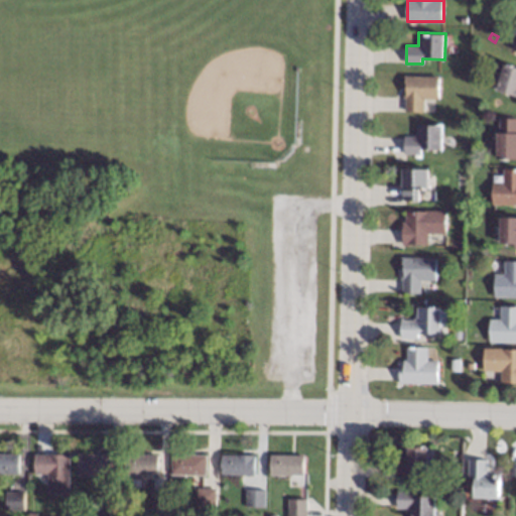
[(515,67),(515,96),(497,89),(507,63),(515,67)]
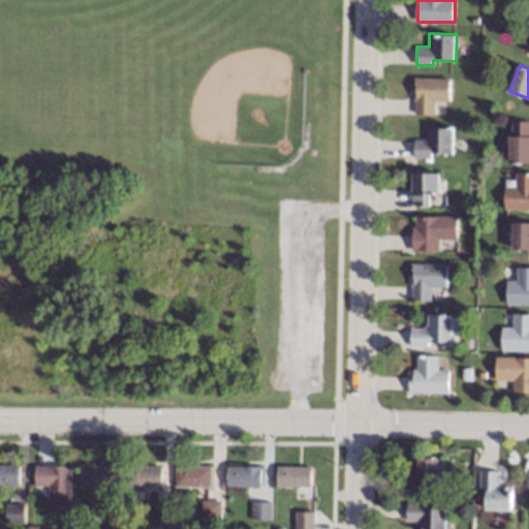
[(449,101),(435,100),(435,116),(434,116),(416,115),(416,114),(416,101),(414,100),(414,99),(414,78),(449,78),(450,78),(449,101)]
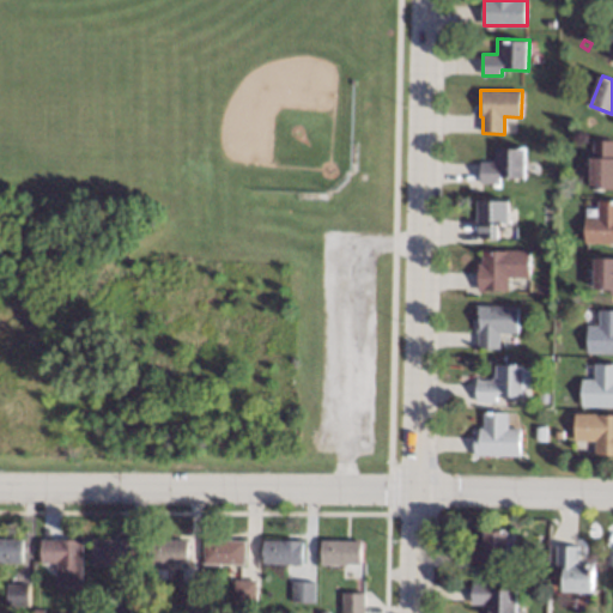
[(612,189),(590,189),(592,139),(612,139),(612,189)]
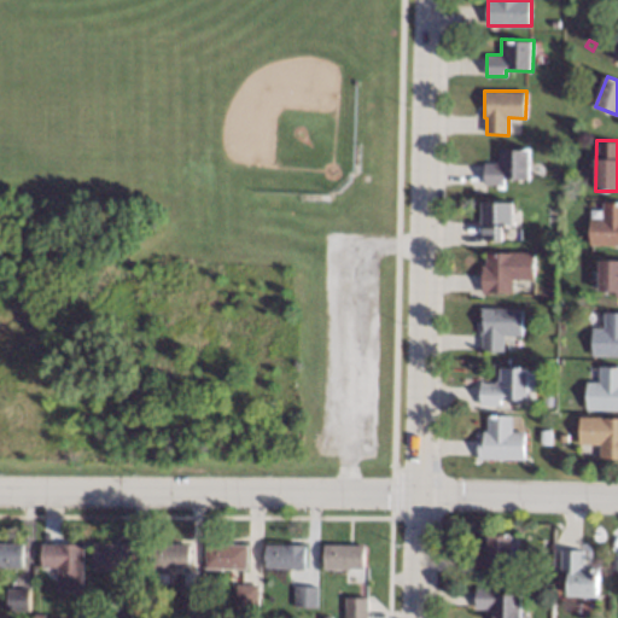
[(530,179),(503,179),(503,186),(485,185),(484,185),(484,164),(484,163),(500,164),(500,147),(530,149),(530,179)]
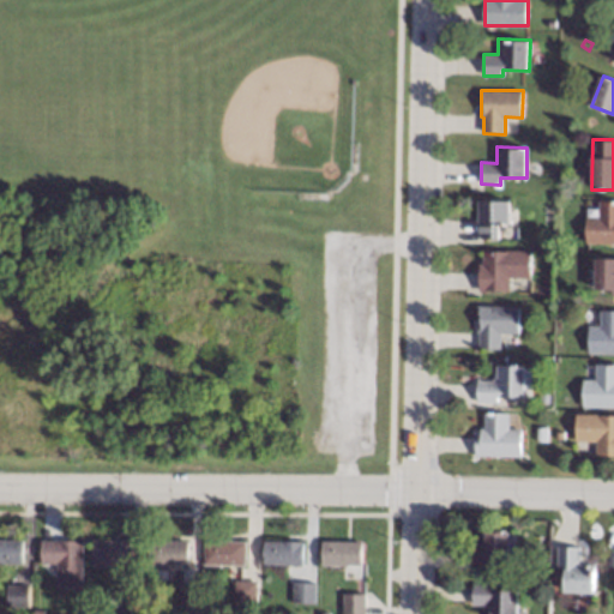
[(510,222),(499,222),(499,239),(487,239),(477,239),(477,220),(479,200),(510,200),(510,222)]
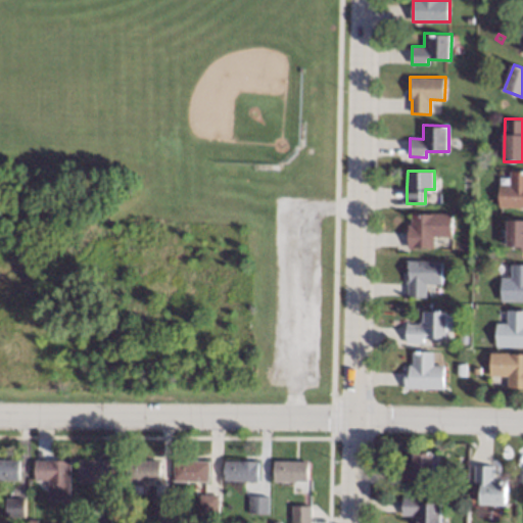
[(522,206),(502,206),(498,206),(498,184),(509,184),(510,171),(513,171),(522,171),(522,206)]
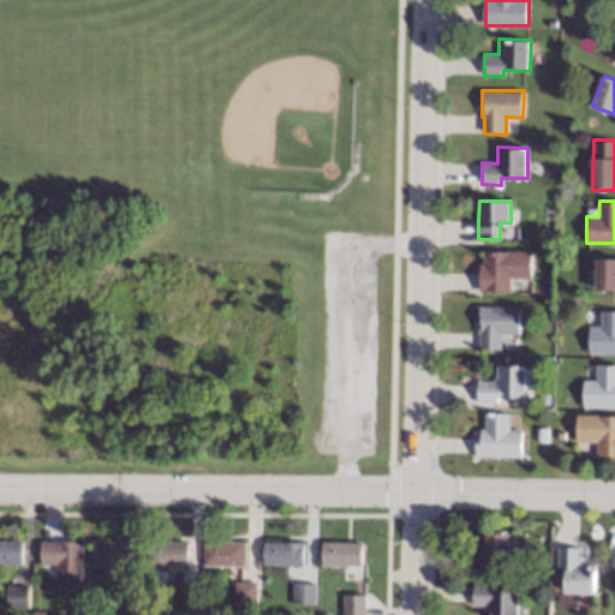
[(531,278),(511,278),(511,292),(481,291),(478,291),(478,273),(479,264),(483,264),(484,250),(532,251),(531,278)]
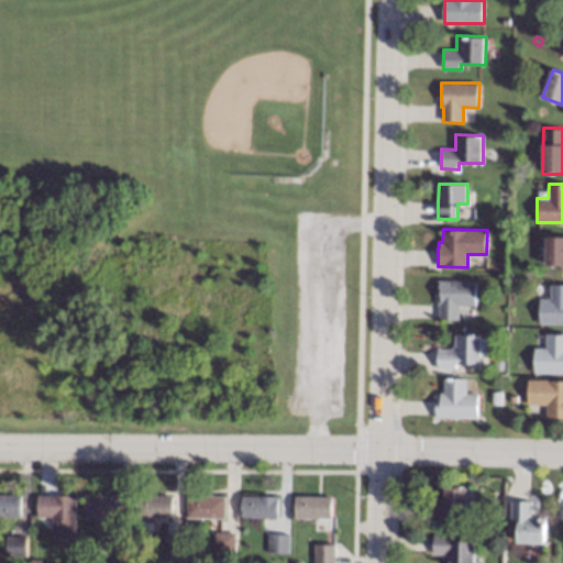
[(562,271),(560,271),(560,265),(545,265),(545,235),(562,235),(562,271)]
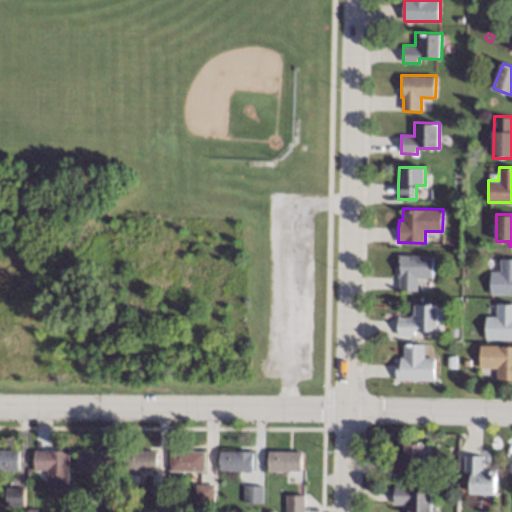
[(433,279),(418,278),(417,291),(399,291),(399,289),(400,277),(397,277),(397,254),(432,255),(433,255),(433,279)]
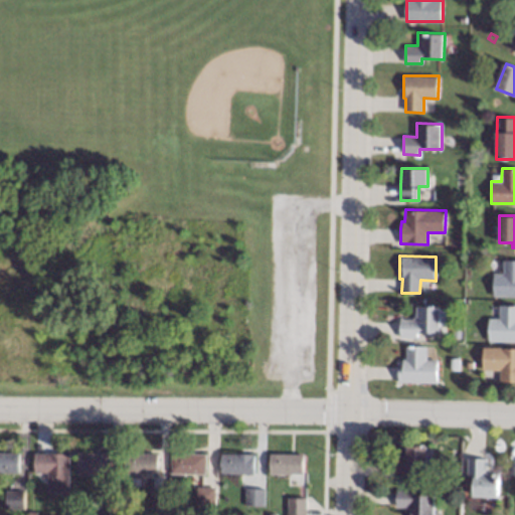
[(514,297),(493,297),(493,276),(493,273),(503,273),(503,261),(503,260),(514,260),(514,297)]
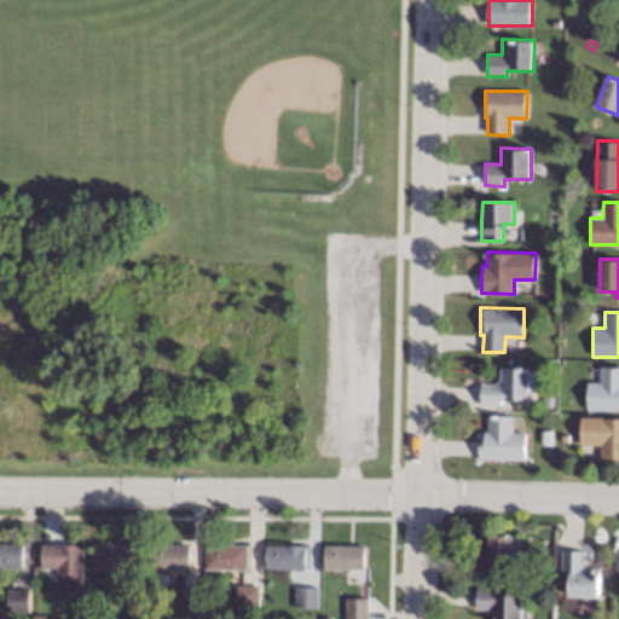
[(618,410),(586,410),(586,382),(599,382),(600,365),(601,365),(618,365),(618,410)]
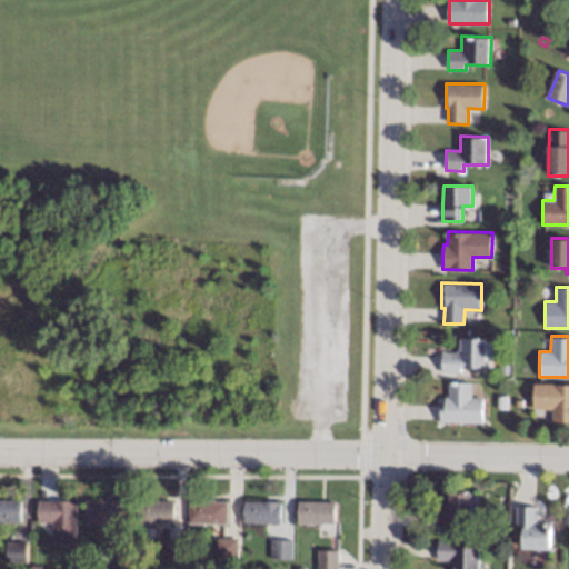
[(487,341),(497,341),(496,360),(486,359),(486,368),(460,368),(460,375),(446,375),(440,375),(441,355),(441,351),(460,351),(460,338),(469,338),(487,338),(487,341)]
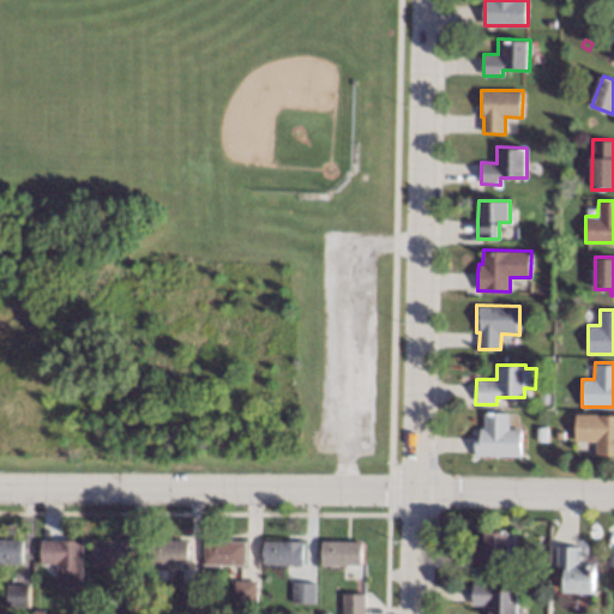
[(551,391),(549,403),(540,403),(540,391),(551,391)]
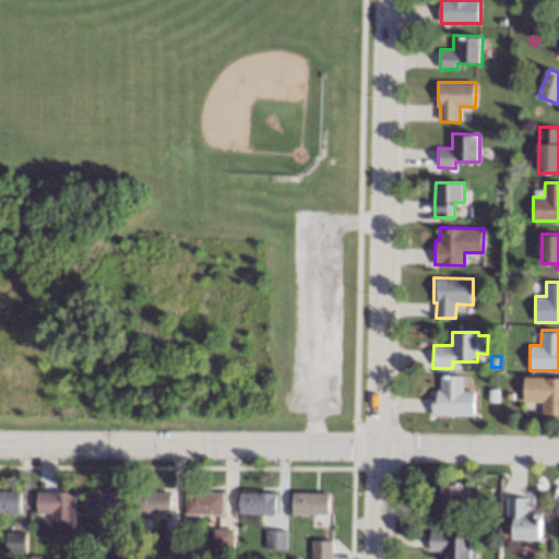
[(465,390),(475,390),(475,416),(432,415),(432,411),(432,399),(433,393),(437,393),(437,390),(441,390),(441,375),(465,375),(465,390)]
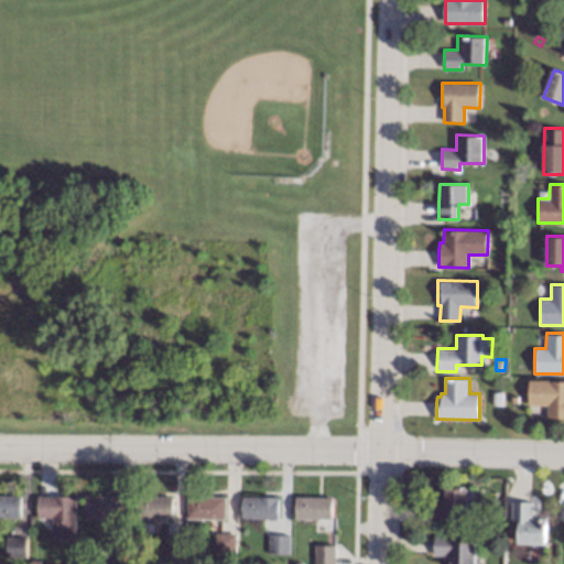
[(563,419),(546,419),(548,405),(529,405),(530,380),(563,380),(563,419)]
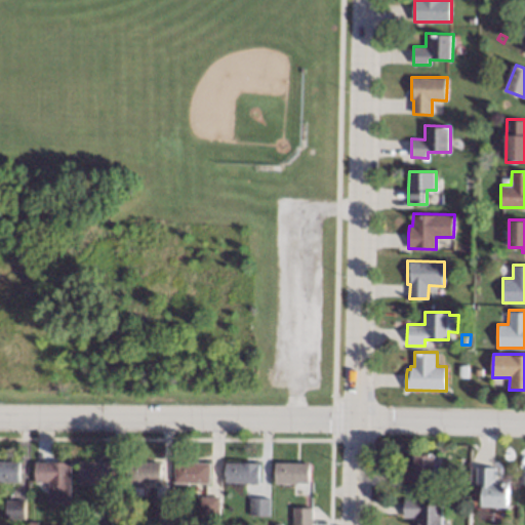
[(436,457),(442,457),(441,472),(435,472),(435,480),(425,480),(425,485),(417,485),(404,484),(404,483),(404,471),(404,462),(410,462),(410,454),(430,454),(436,454),(436,457)]
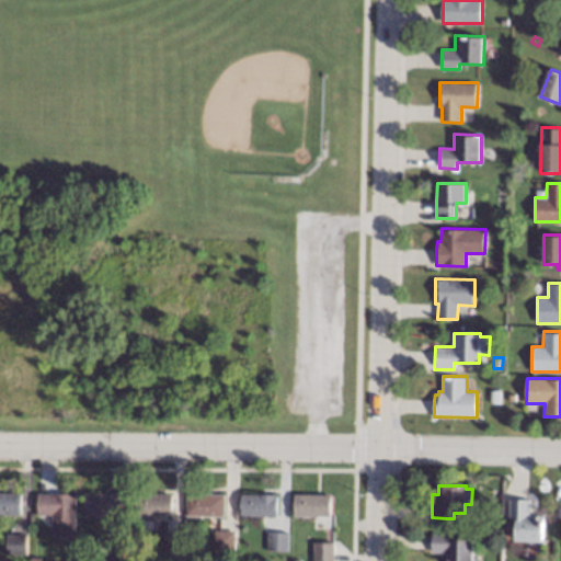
[(21,515),(20,515),(0,515),(0,493),(20,493),(21,493),(21,515)]
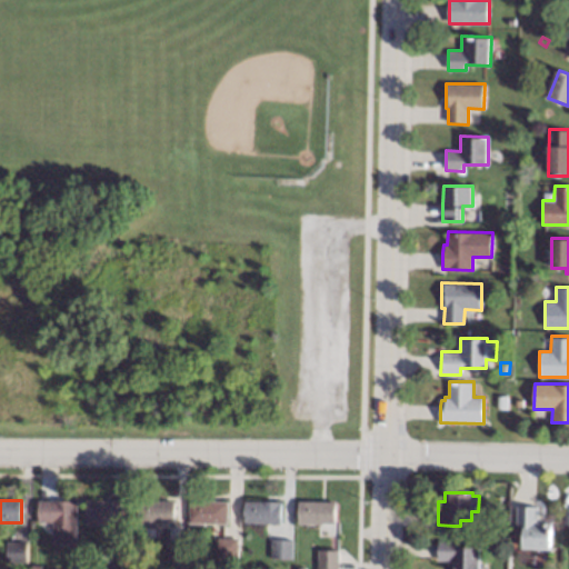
[(76,543),(52,543),(52,522),(38,522),(38,500),(39,500),(55,500),(76,501),(76,543)]
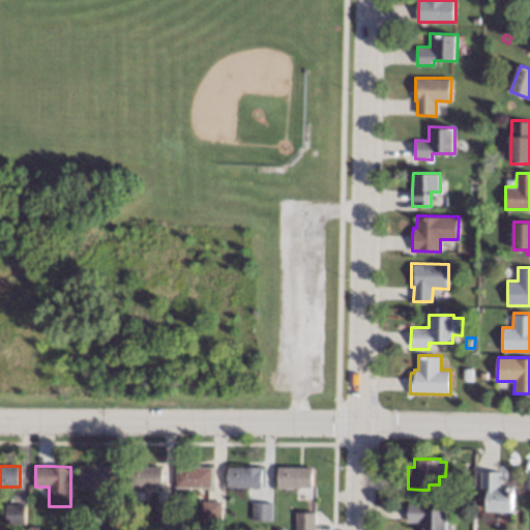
[(113,488),(113,489),(80,488),(80,466),(113,467),(113,488)]
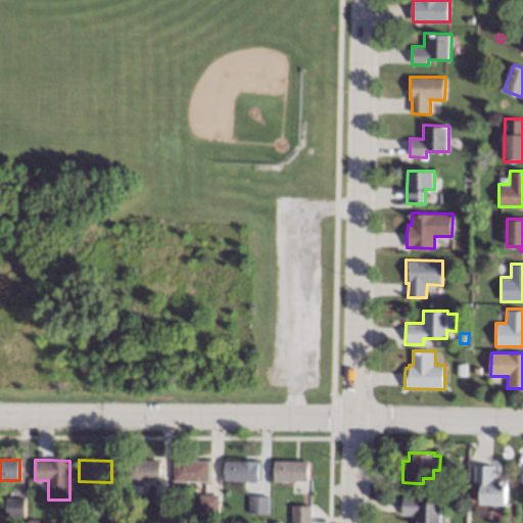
[(208,463),(208,480),(204,480),(174,480),(174,479),(174,460),(208,460),(208,463)]
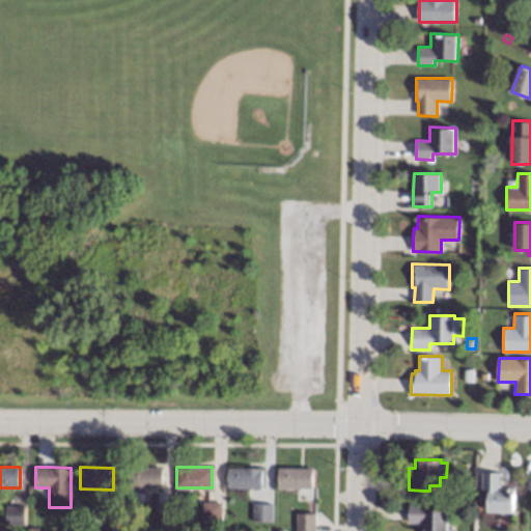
[(162,469),(162,488),(157,488),(129,488),(129,487),(129,468),(163,468),(162,469)]
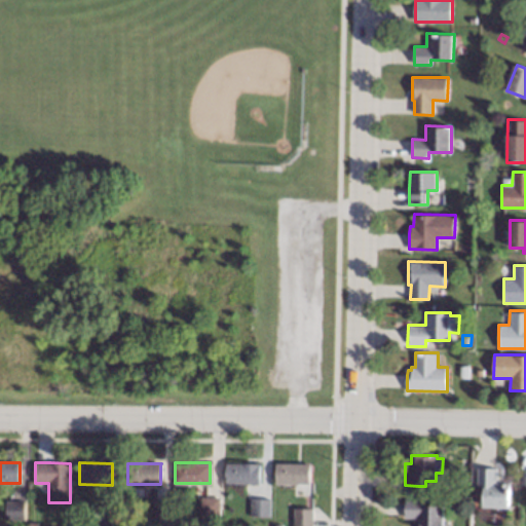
[(259,485),(251,485),(225,484),(225,482),(225,463),(251,463),(260,463),(259,485)]
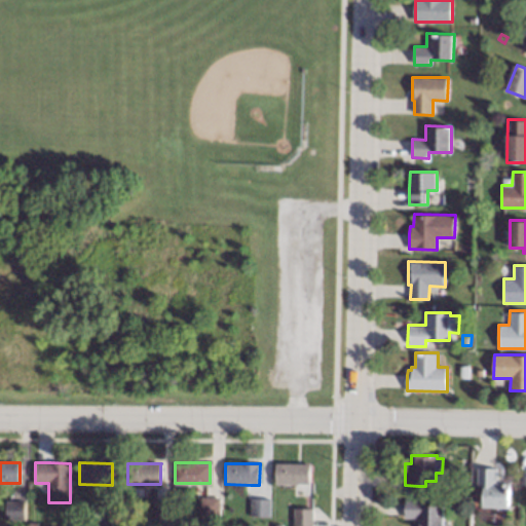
[(309,484),(309,485),(307,484),(293,484),(275,484),(275,482),(275,463),(309,463),(309,484)]
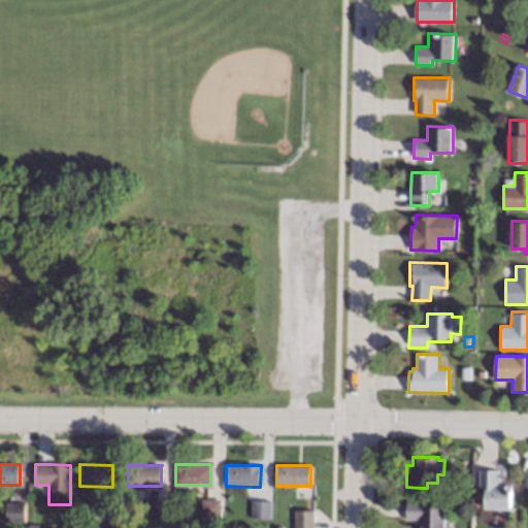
[(498,485),(510,486),(510,507),(510,510),(486,509),(487,486),(480,486),(481,469),(496,469),(498,469),(498,485)]
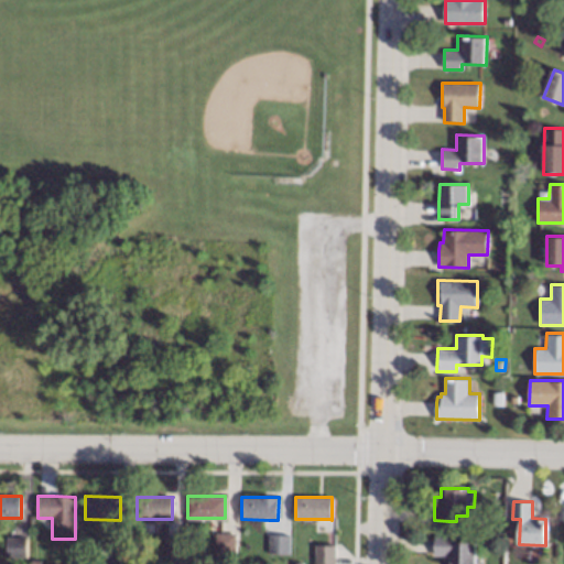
[(182,557),(165,557),(165,533),(166,533),(182,533),(182,557)]
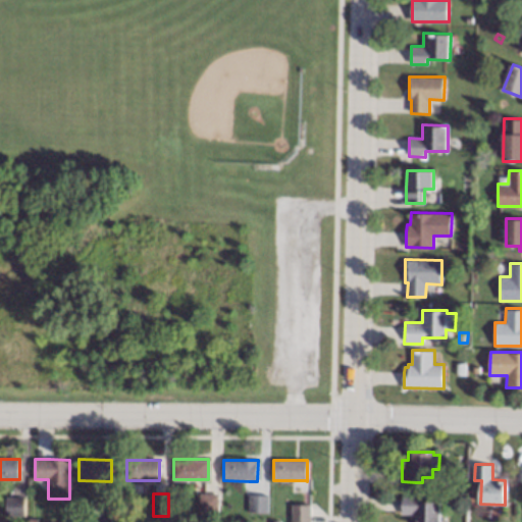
[(218,496),(218,513),(199,513),(200,493),(204,493),(218,493),(218,496)]
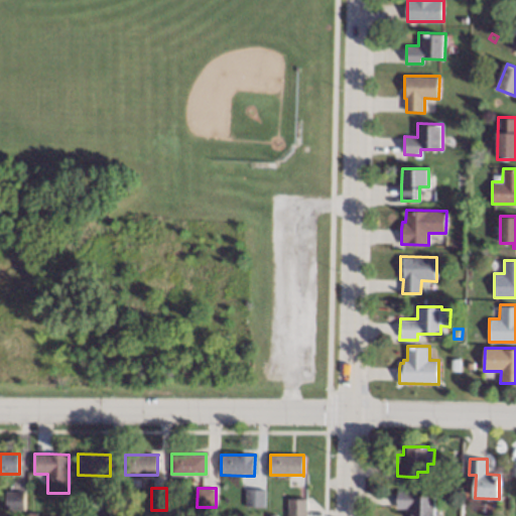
[(264,490),(265,490),(265,507),(246,506),(247,491),(247,489),(264,490)]
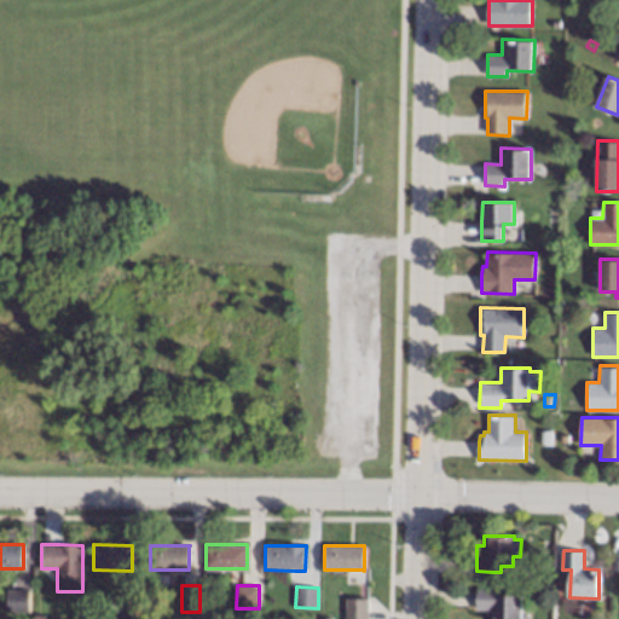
[(497,595),(524,595),(522,618),(491,618),(491,609),(475,609),(475,606),(476,591),(476,588),(492,588),(497,588),(497,595)]
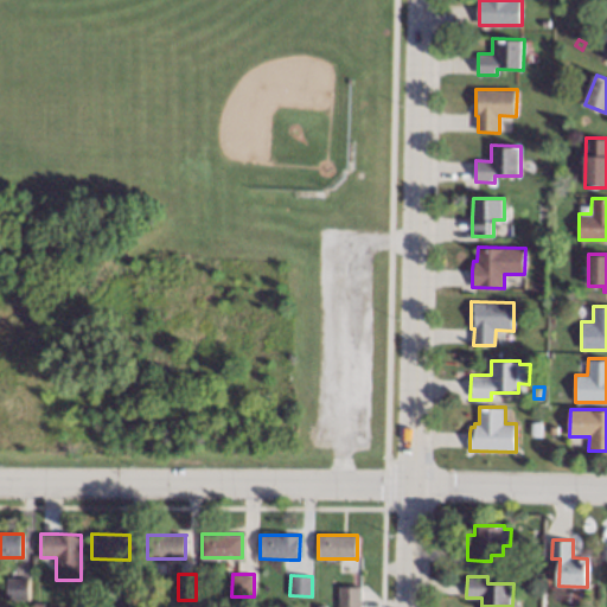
[(29,599),(6,599),(6,579),(10,579),(29,579),(30,579),(29,599)]
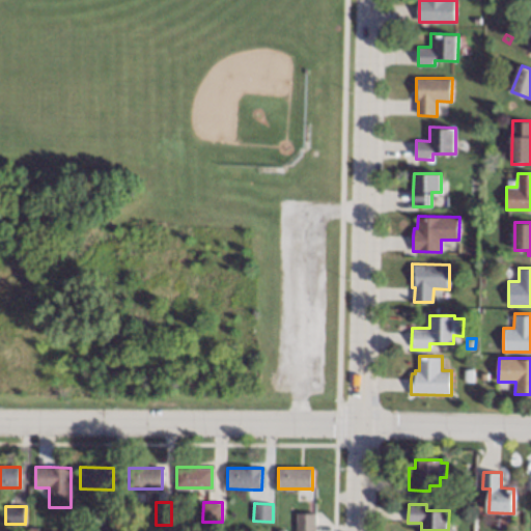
[(103,512),(119,513),(120,513),(120,530),(101,530),(102,512),(103,512)]
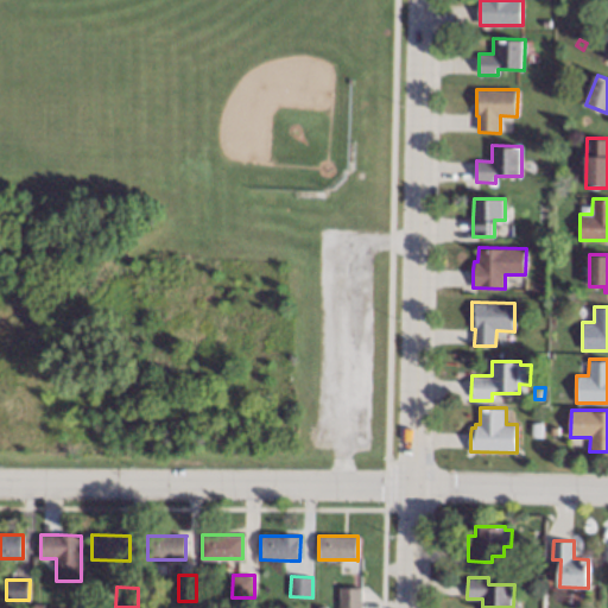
[(362,591),(362,607),(340,607),(340,588),(360,589),(362,589),(362,591)]
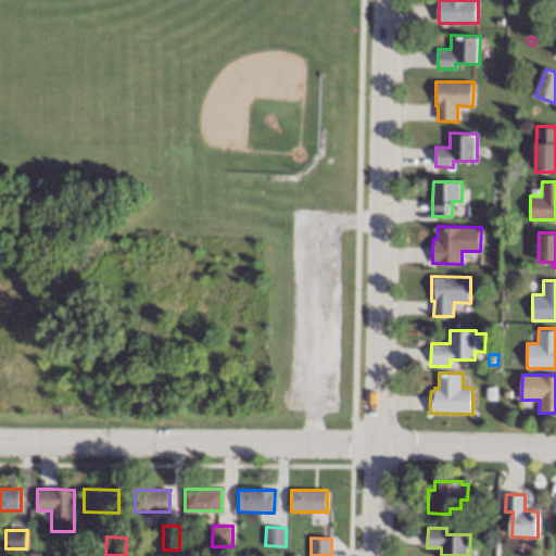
All buildings are outlined.
